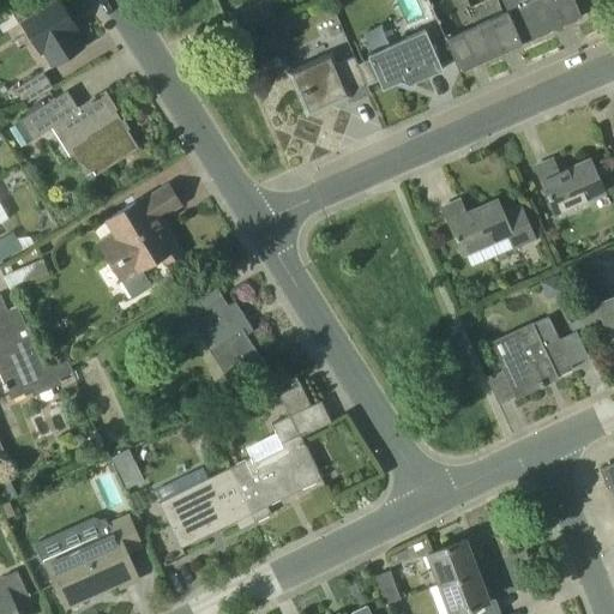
[(54,66),(83,47),(73,34),(78,30),(59,0),(22,23),(42,54),(44,53),(54,66)]
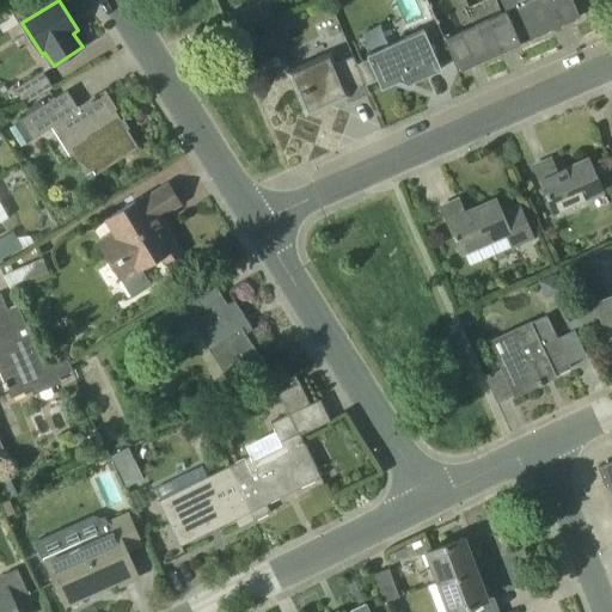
[(264,0),(238,12),(244,26),(274,13),(268,0),(264,0)]
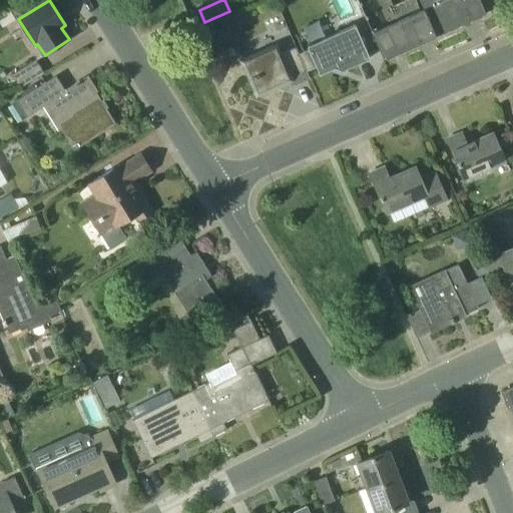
[(486,14),(479,0),(445,0),(423,10),(435,37),(486,14)]
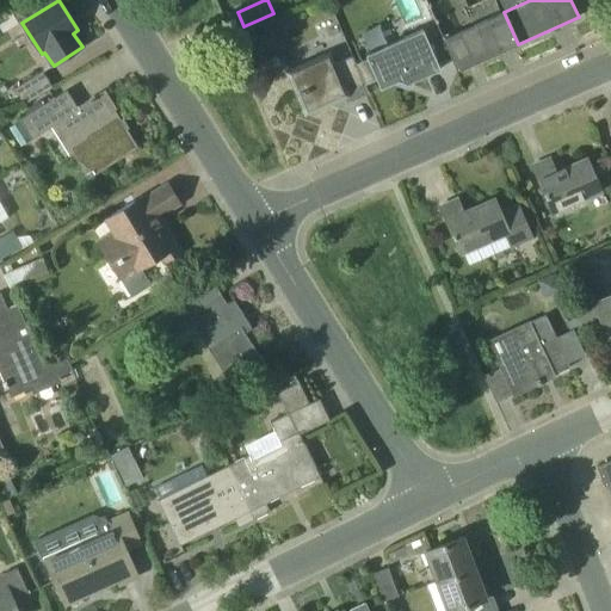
[(457,72),(518,44),(504,12),(443,39),(457,72)]
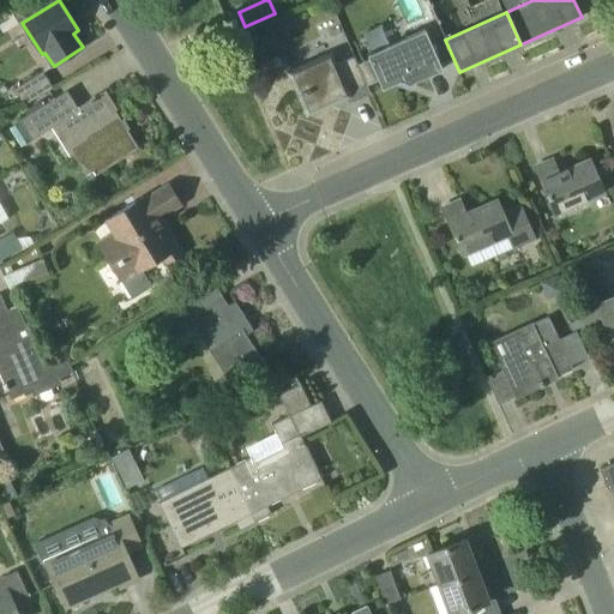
[(411,83),(443,70),(425,30),(367,55),(369,60),(357,65),(367,85),(378,80),(383,89),(401,80),(413,85),(413,84),(411,83)]
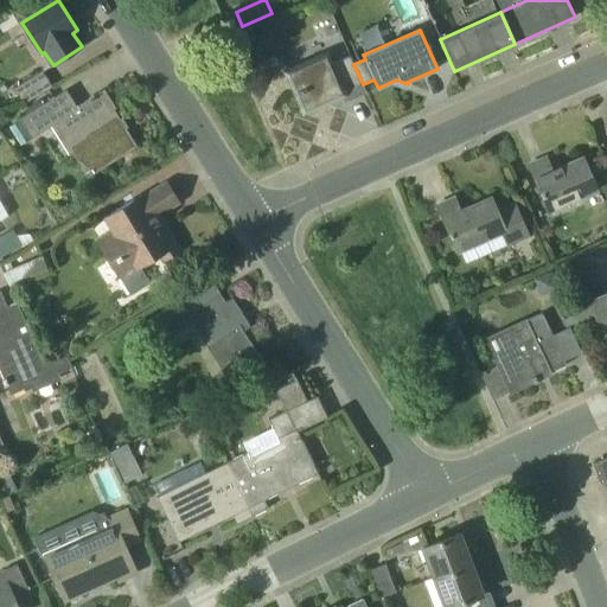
[(363,84),(353,64),(350,56),(330,65),(326,57),(288,72),(305,110),(340,94),(344,103),(366,93),(363,84)]
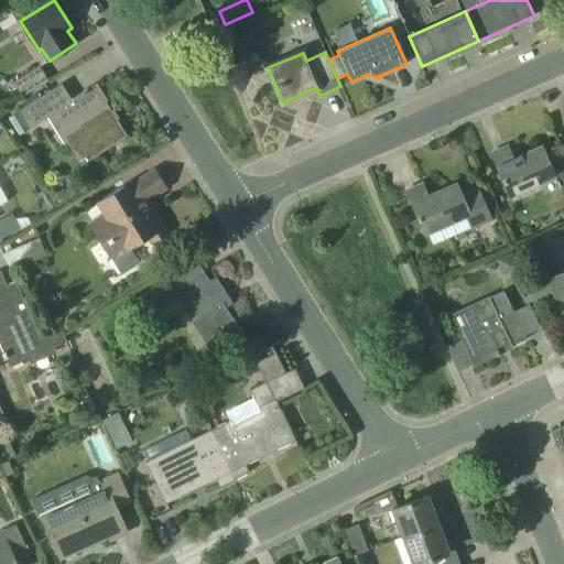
[(22,97),(49,80),(40,66),(13,83),(22,97)]
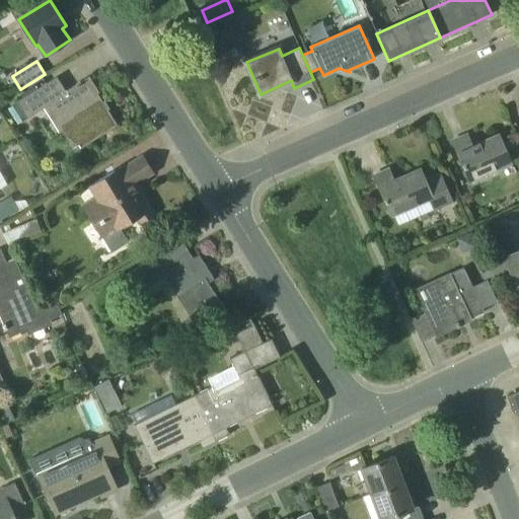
[(17,124),(26,118),(26,119),(46,106),(75,152),(118,126),(107,109),(103,113),(98,104),(102,101),(88,79),(80,83),(79,81),(75,84),(76,86),(67,92),(57,77),(7,108),(17,124)]
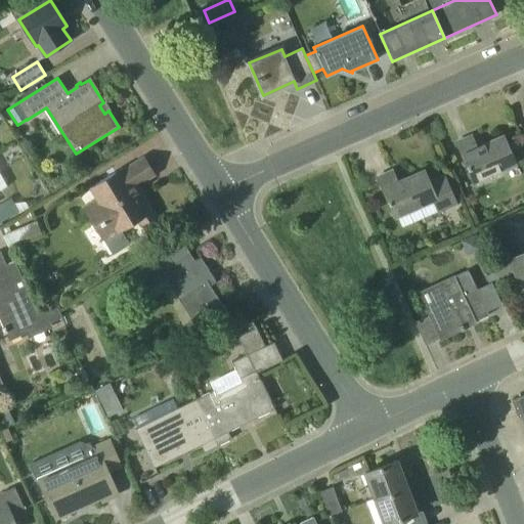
[(515,164),(503,136),(476,147),(471,136),(456,142),(474,182),(515,164)]
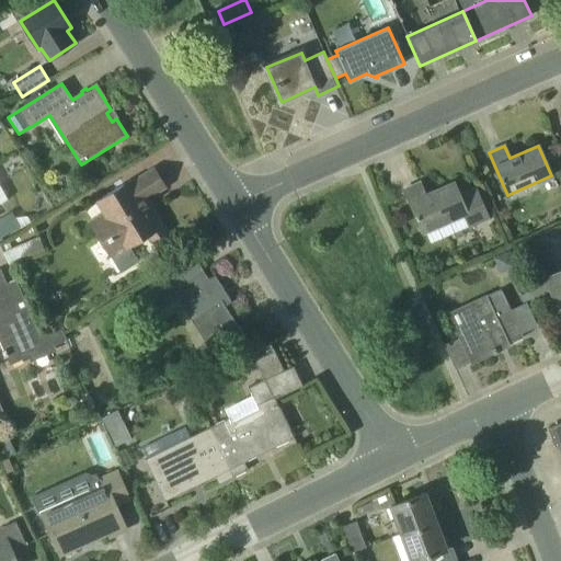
[(150,240),(165,230),(159,219),(153,222),(140,202),(164,186),(153,170),(130,184),(129,182),(99,202),(106,215),(92,222),(113,256),(147,236),(150,240)]
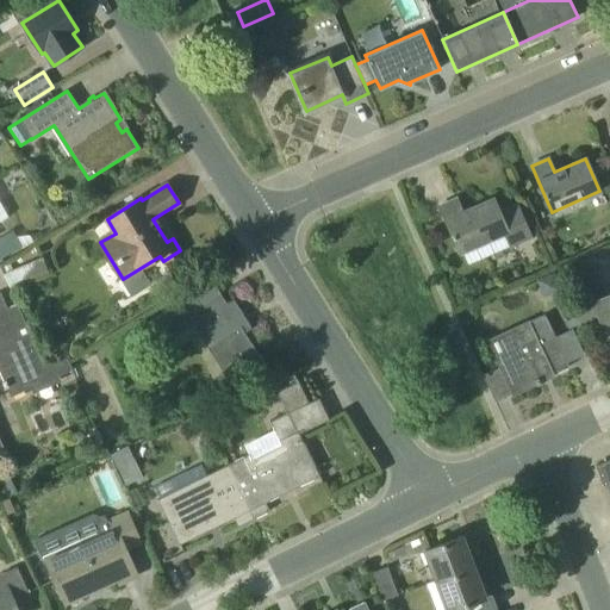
[(531,238),(527,226),(517,205),(499,213),(493,199),(462,212),(456,199),(440,206),(460,253),(503,235),(509,249),(531,238)]
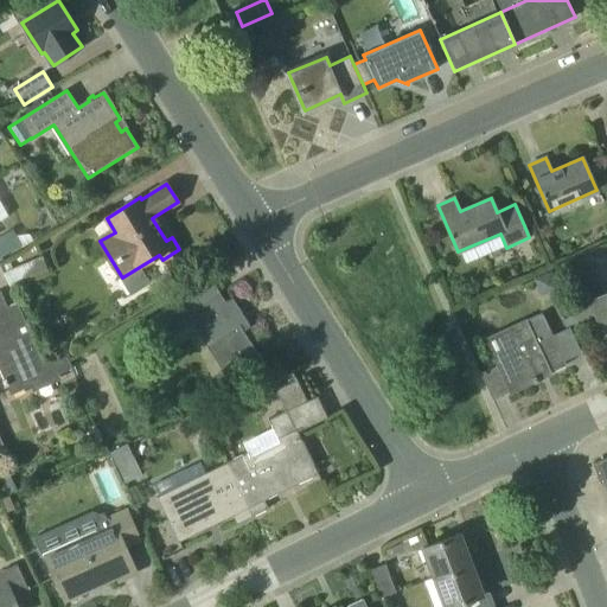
[(573,260),(563,263),(564,283),(580,283),(577,260),(573,260)]
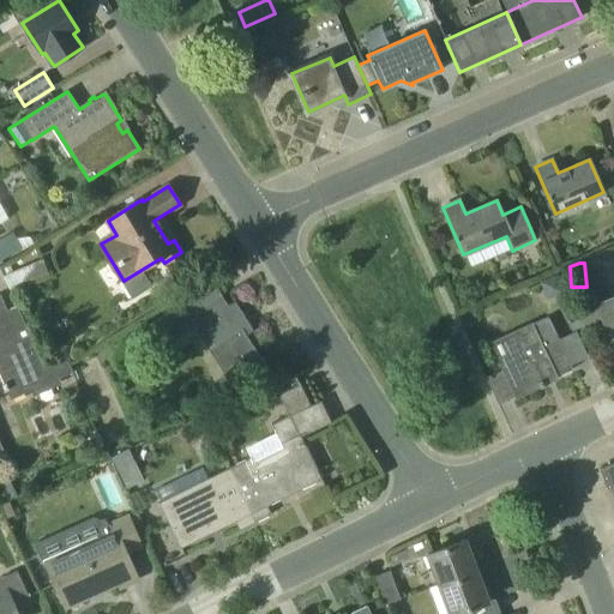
[(564,292),(558,274),(540,281),(547,299),(564,292)]
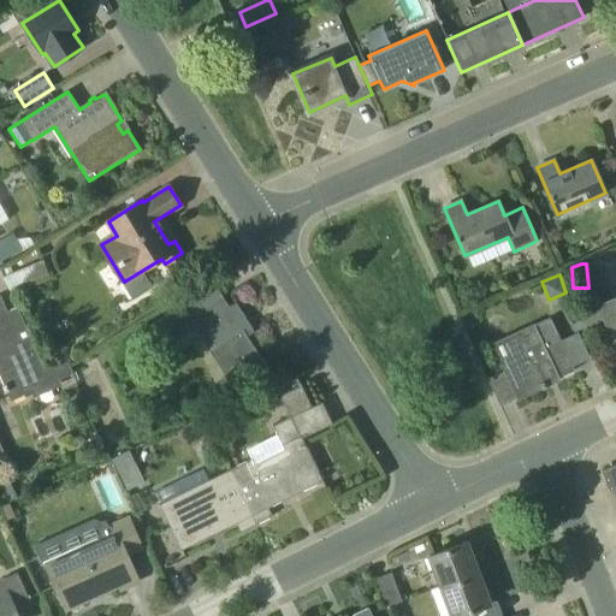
[(6,391),(11,401),(73,374),(67,362),(46,372),(18,307),(9,312),(1,295),(0,295),(0,363),(3,368),(0,369),(0,377),(4,384),(1,385),(5,391),(6,391)]
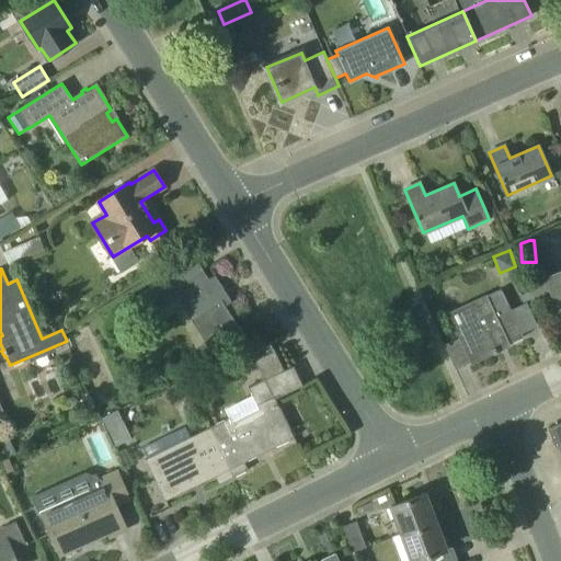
[(525,277),(526,281),(536,300),(551,293),(558,309),(560,308),(560,272),(548,278),(544,268),(525,277)]
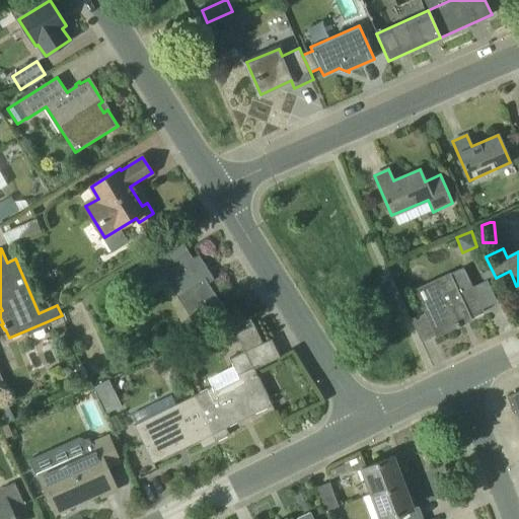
[(145,298),(161,287),(188,328),(222,306),(201,272),(207,268),(199,254),(193,258),(188,250),(171,262),(165,250),(130,273),(145,298)]
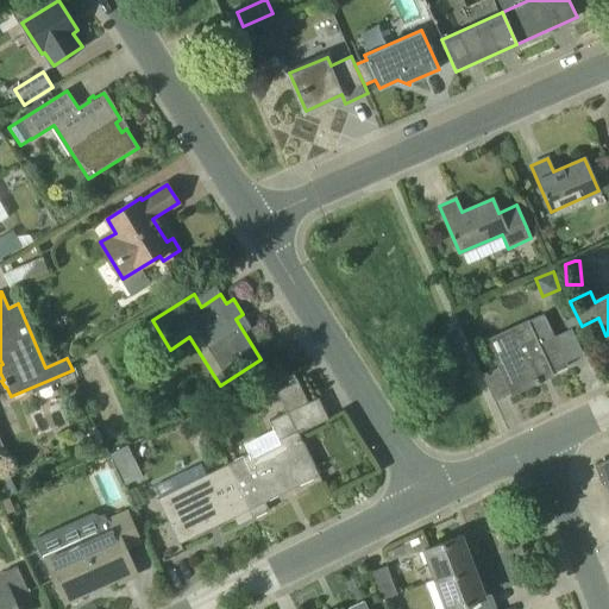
[(547,376),(567,366),(545,315),(488,340),(500,366),(482,375),(495,401),(534,382),(535,384),(540,383),(537,376),(545,372),(547,376)]
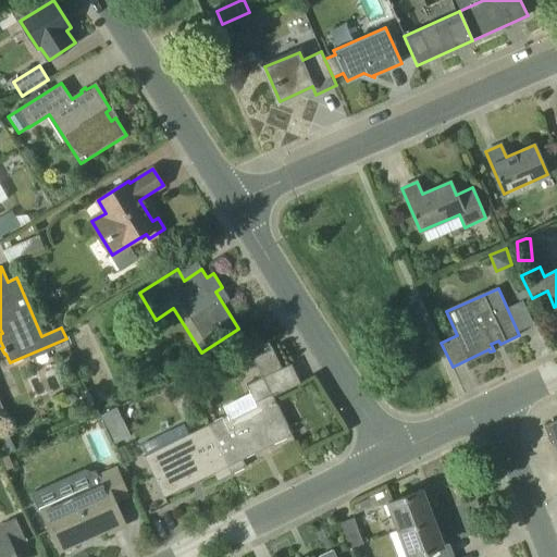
[(271,347),(252,357),(263,376),(281,368),(271,347)]
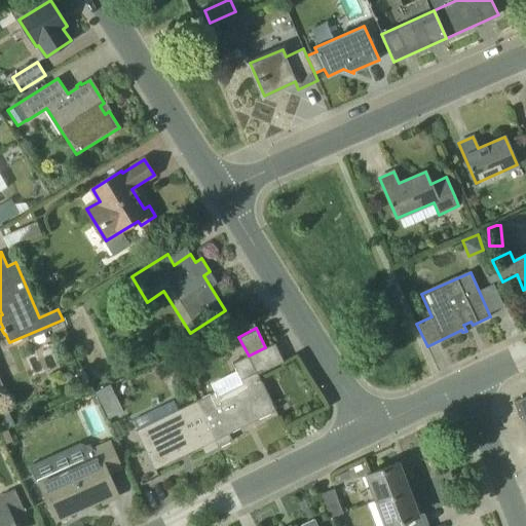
[(253,421),(275,410),(249,355),(232,364),(240,379),(195,401),(218,448),(232,441),(228,434),(243,426),(241,422),(252,418),(253,421)]
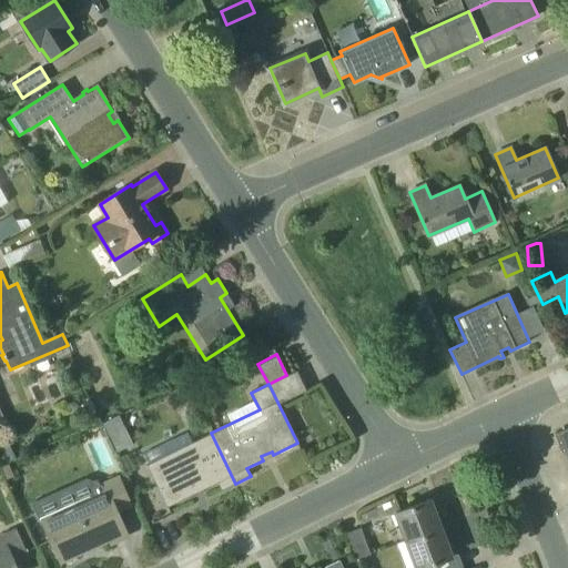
[(118,417),(102,424),(115,453),(131,445),(118,417)]
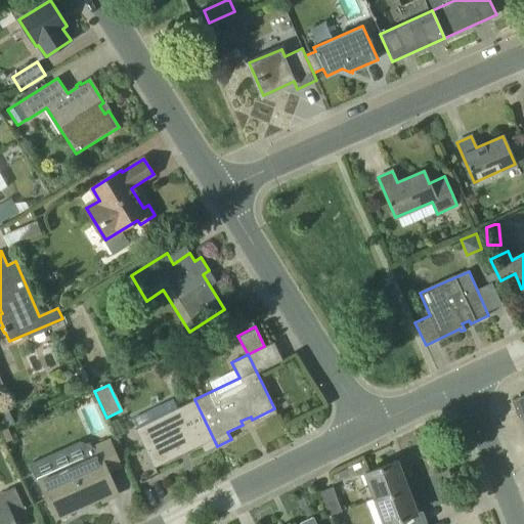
[(204,452),(217,446),(194,399),(135,429),(154,468),(176,456),(175,453),(184,449),(185,452),(201,445),(204,452)]
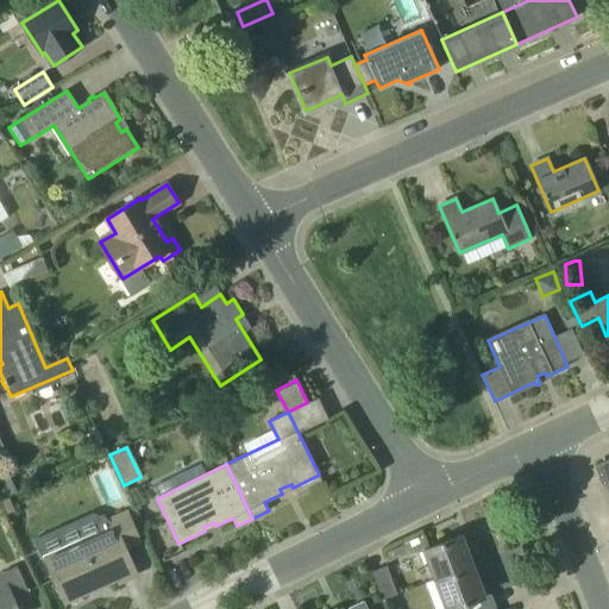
[(136,575),(125,550),(142,542),(127,509),(106,519),(111,529),(45,558),(63,600),(115,576),(119,583),(136,575)]
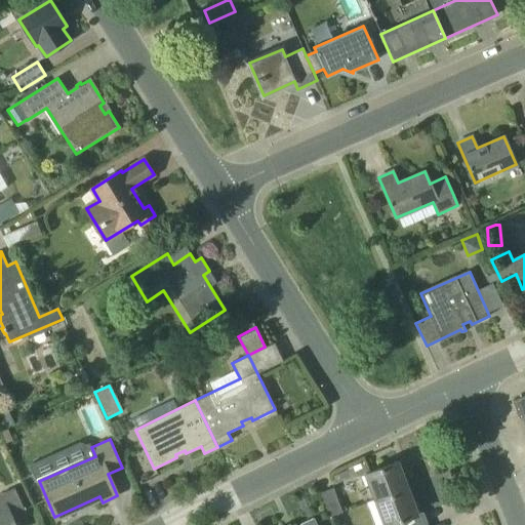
[(374,499),(407,487),(397,461),(365,474),(374,499)]
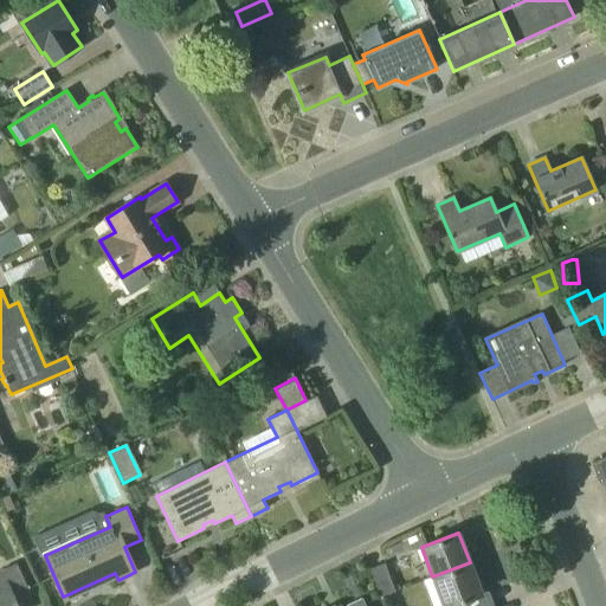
[(395,591),(393,585),(385,562),(371,568),(381,597),(395,591)]
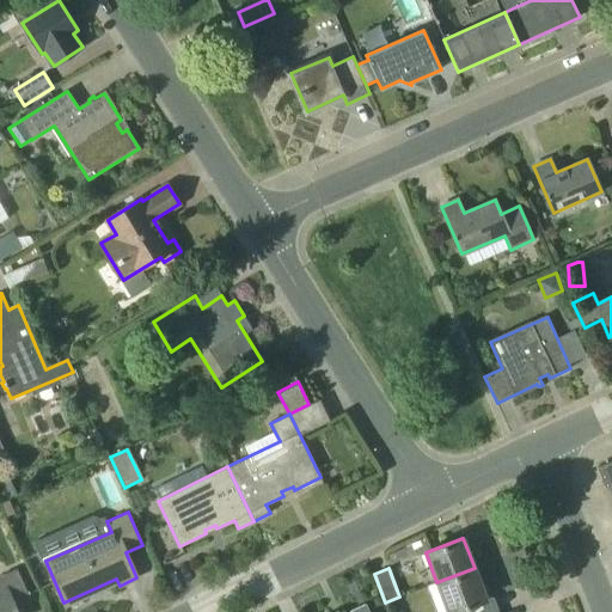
[(471,611),(470,606),(487,600),(475,568),(436,582),(428,586),(438,611),(471,611)]
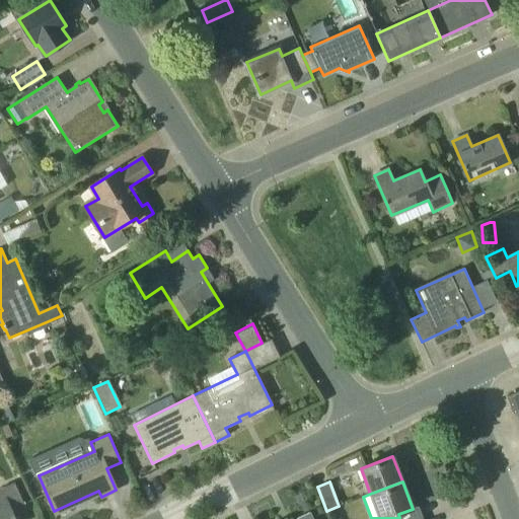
[(14,518),(12,512),(25,506),(14,483),(0,489),(0,518),(14,518)]
